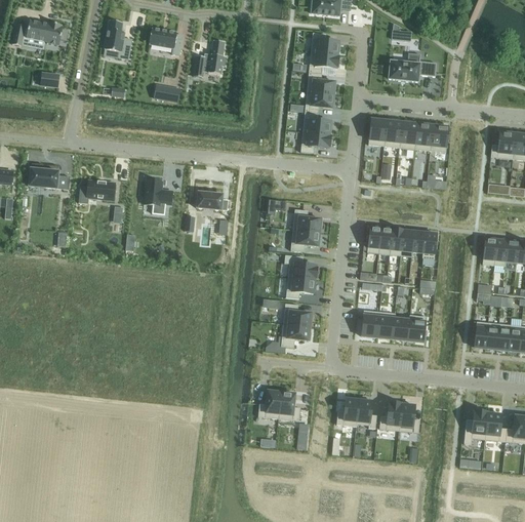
[(312,0),(311,13),(339,16),(340,8),(350,9),(351,0),(312,0)]
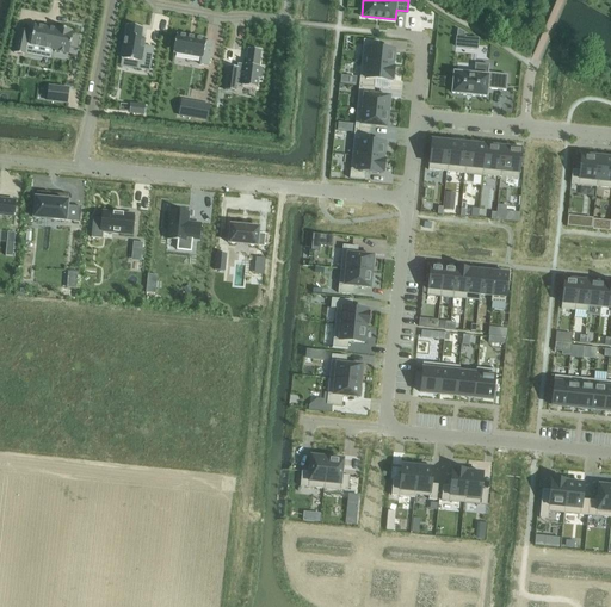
[(18,26),(14,50),(25,53),(26,43),(55,48),(54,50),(68,53),(71,45),(76,47),(79,35),(72,33),(73,30),(72,30),(72,29),(67,28),(56,25),(56,28),(34,23),(31,33),(29,33),(30,29),(18,26)]
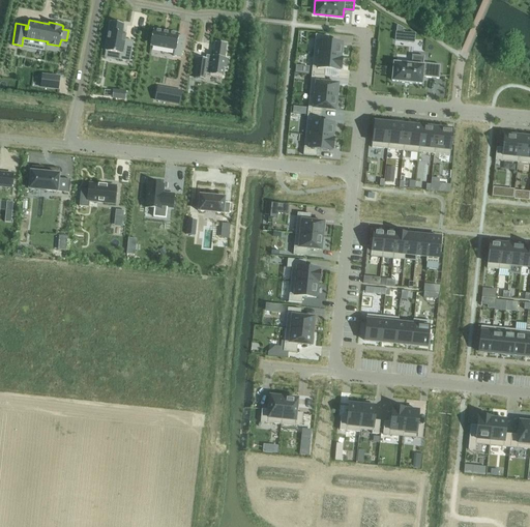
[(110,21),(105,49),(120,51),(119,58),(129,60),(133,38),(125,37),(125,32),(122,31),(123,23),(110,21)]
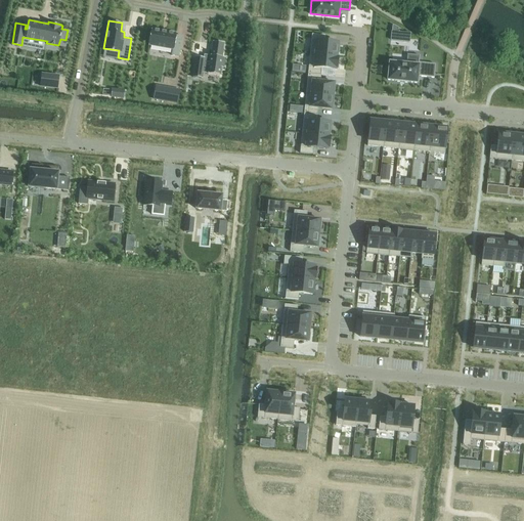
[(391,29),(390,38),(409,40),(410,31),(398,30),(398,26),(395,24),(392,24),(392,29),(391,29)]
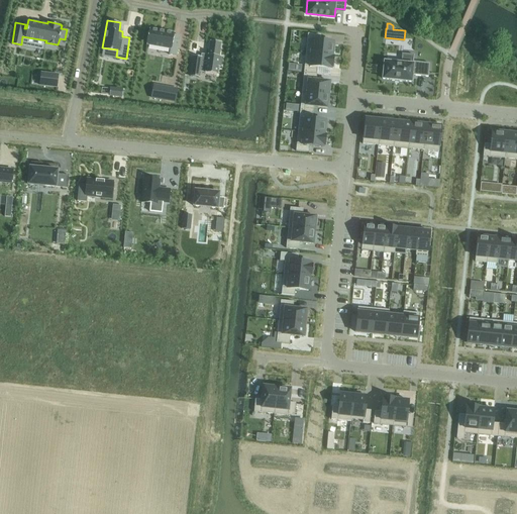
[(177,55),(180,38),(173,37),(174,30),(162,28),(149,26),(146,42),(170,47),(169,53),(177,55)]
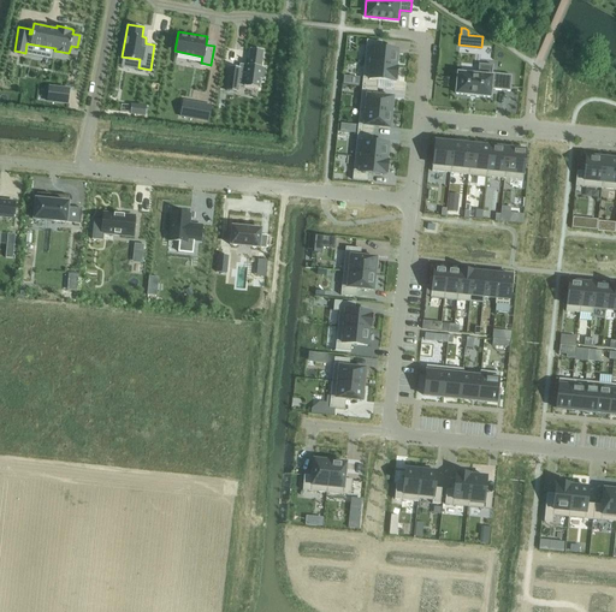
[(367,37),(365,61),(369,61),(397,65),(398,48),(381,46),(381,39),(367,37)]
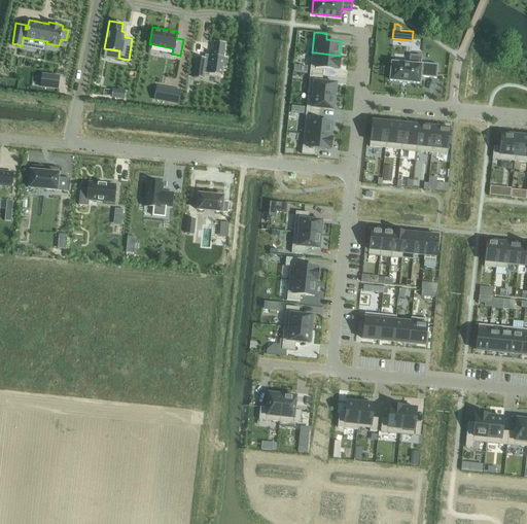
[(197,56),(194,75),(202,76),(203,76),(204,71),(208,72),(221,74),(222,66),(225,67),(226,57),(223,56),(225,42),(213,40),(211,54),(206,54),(205,57),(197,56)]
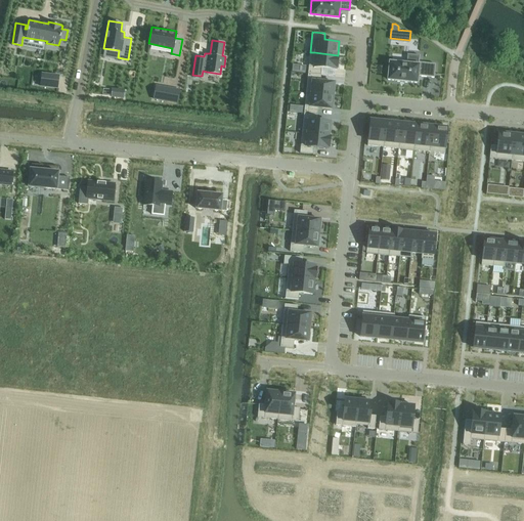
[(308,67),(308,72),(320,73),(321,68),(337,69),(338,55),(314,52),(310,52),(308,67)]
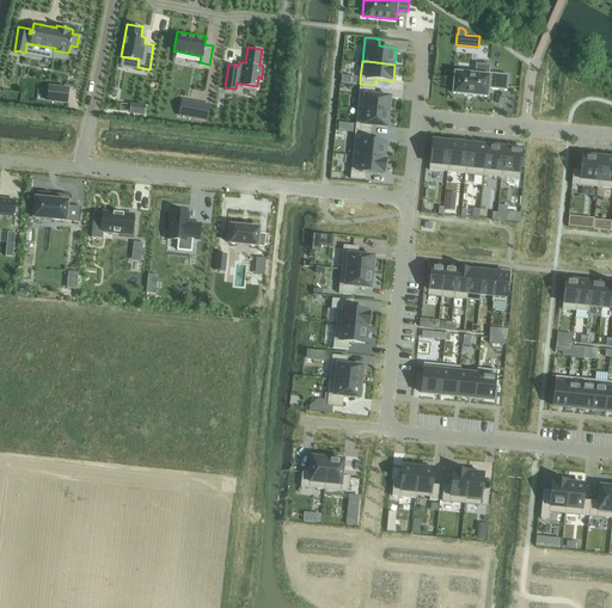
[(454,66),(452,90),(470,91),(489,92),(489,87),(508,88),(509,71),(454,66)]
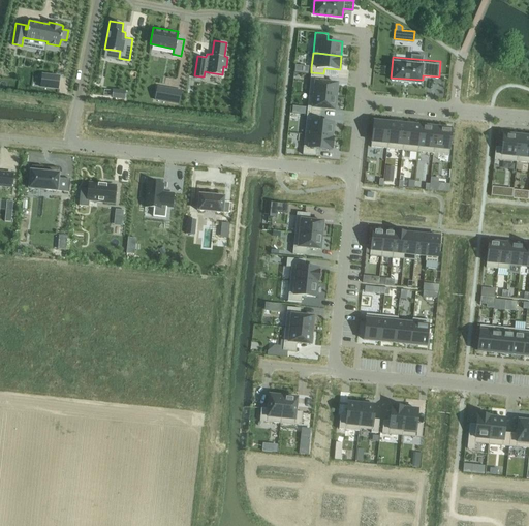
[(42,72),(41,85),(57,87),(58,87),(60,74),(56,73),(42,72)]
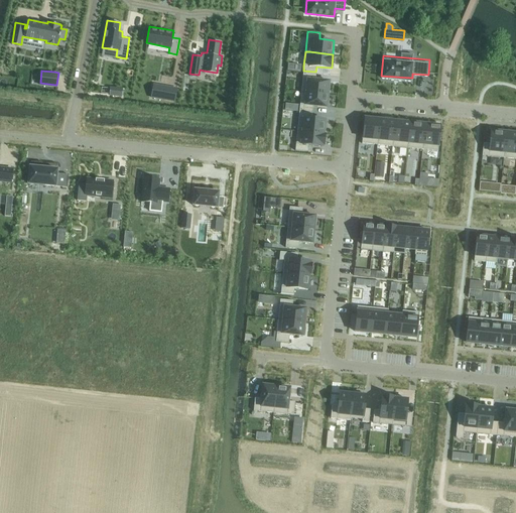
[(303,71),(301,90),(303,91),(328,93),(329,79),(315,78),(315,72),(303,71)]
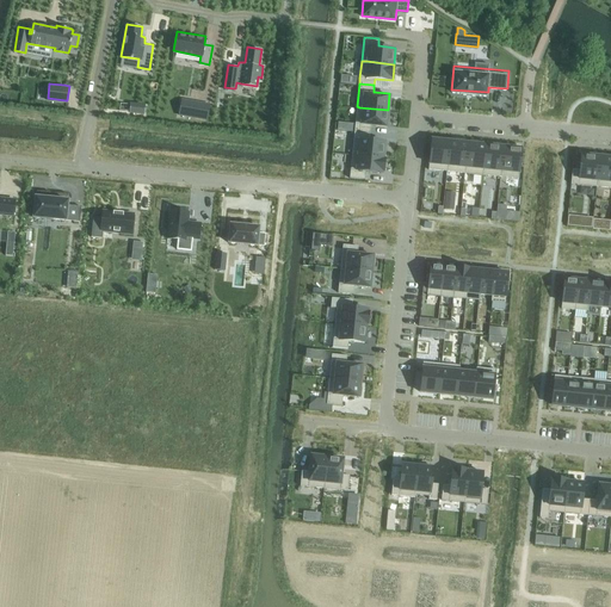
[(180,105),(179,112),(207,117),(209,103),(189,99),(187,106),(180,105)]
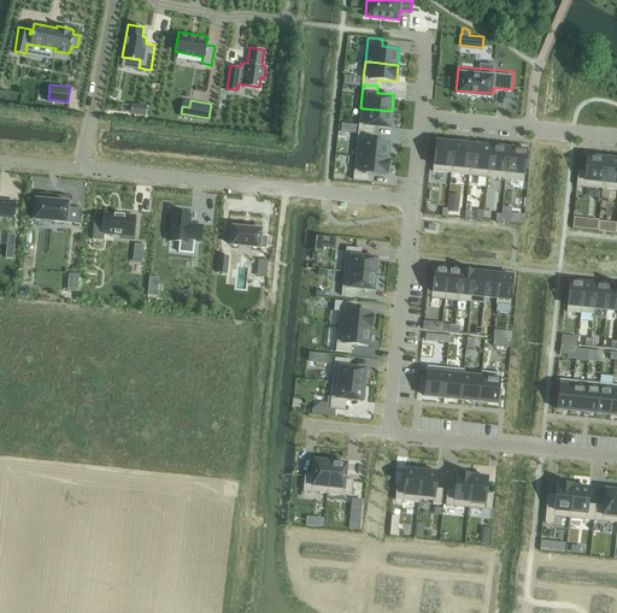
[(131,101),(130,112),(145,113),(146,104),(131,101)]
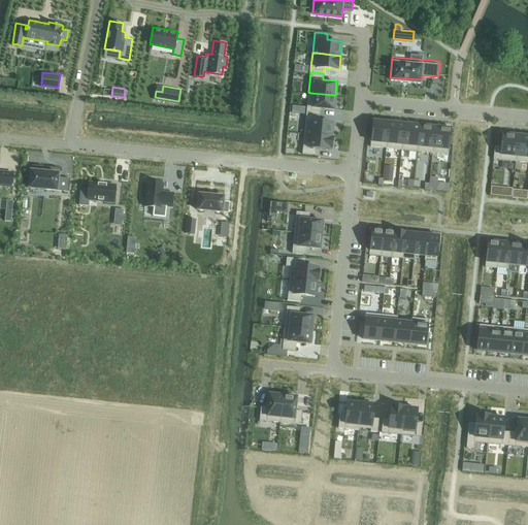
[(308,92),(306,112),(320,113),(320,107),(334,108),(335,95),(310,93),(308,92)]
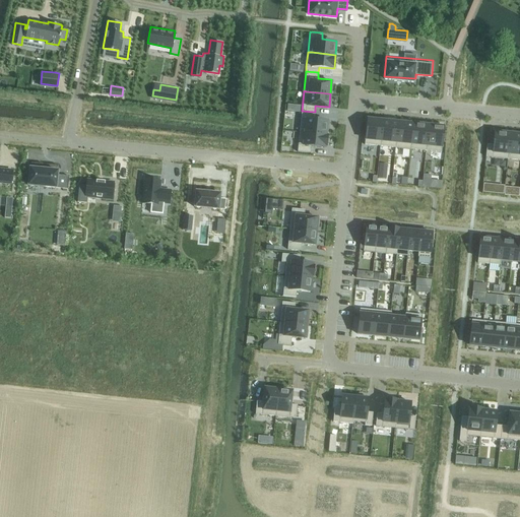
[(302,111),(300,130),(303,131),(326,133),(327,119),(314,118),(315,112),(302,111)]
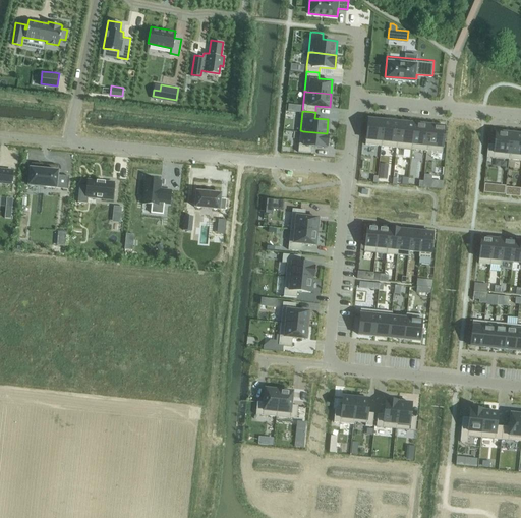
[(367,117),(365,139),(381,140),(383,118),(367,117)]
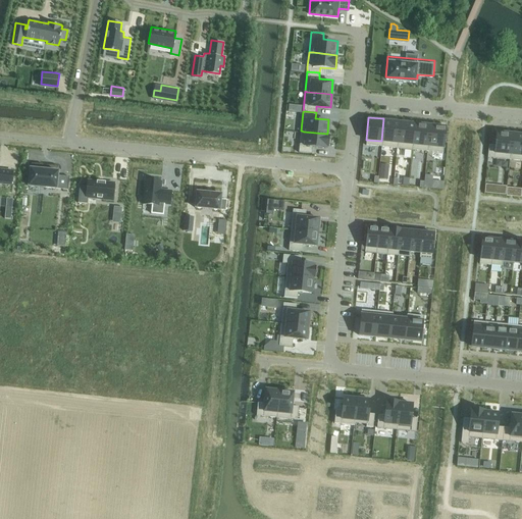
[(383,118),(381,141),(397,143),(400,120),(383,118)]
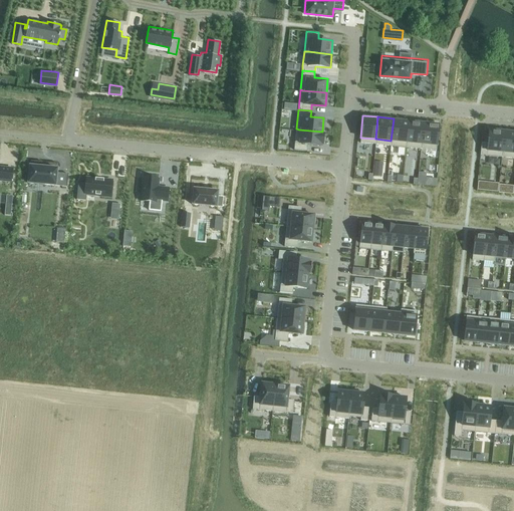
[(394,118),(391,141),(407,142),(409,119),(394,118)]
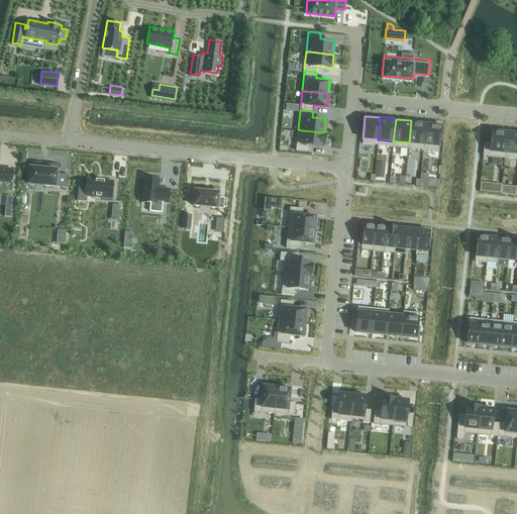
[(411,120),(409,142),(424,144),(426,121),(411,120)]
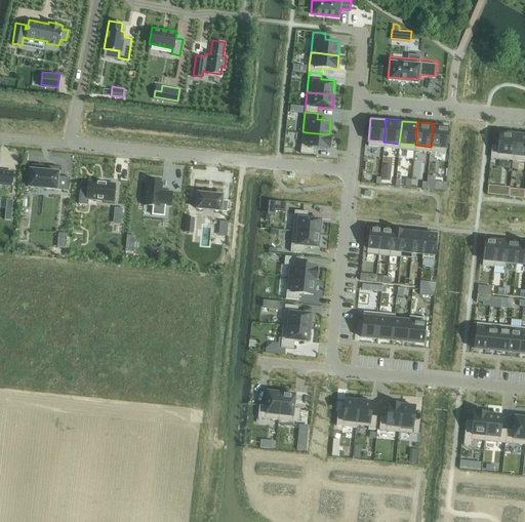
[(433,123),(431,147),(446,148),(448,125),(433,123)]
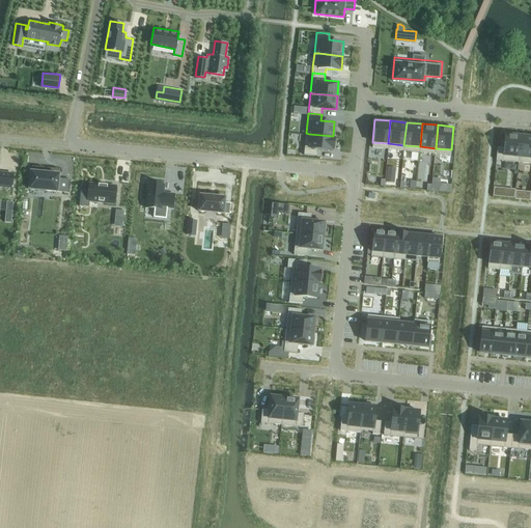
[(306,133),(304,153),(317,155),(317,148),(332,150),(333,136),(309,134),(306,133)]
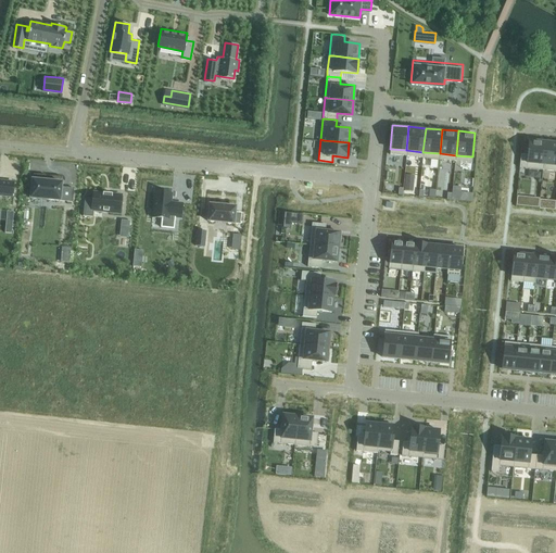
[(520,153),(519,165),(527,166),(543,167),(543,164),(545,140),(529,139),(528,153),(520,152),(520,153)]
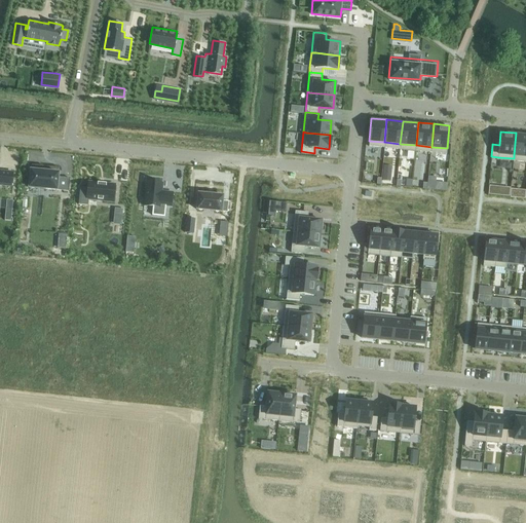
[(514,155),(514,158),(525,159),(525,133),(516,133),(514,155)]
